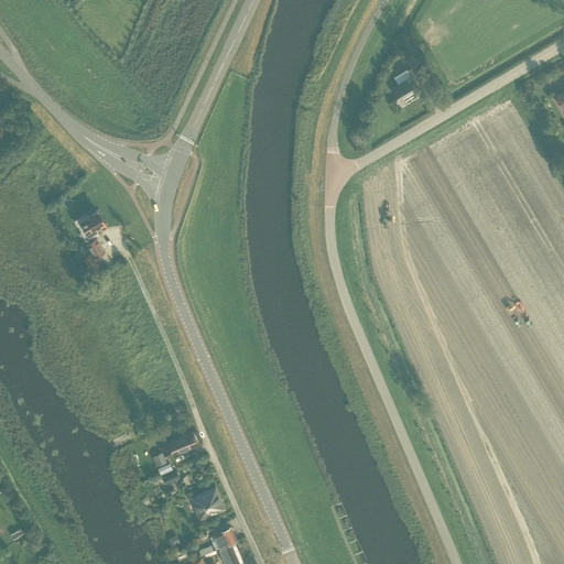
[(423,91),(418,82),(424,78),(415,65),(409,69),(412,75),(392,87),(401,102),(413,95),(414,97),(423,91)]
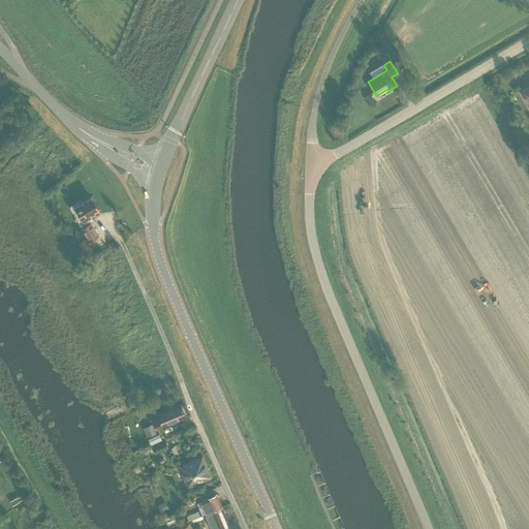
[(528,86),(520,91),(528,106),(528,86)]
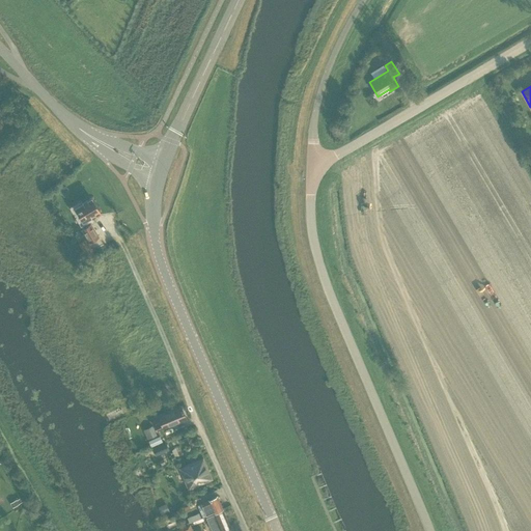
[(101,215),(91,198),(78,205),(76,203),(71,206),(82,225),(101,215)]
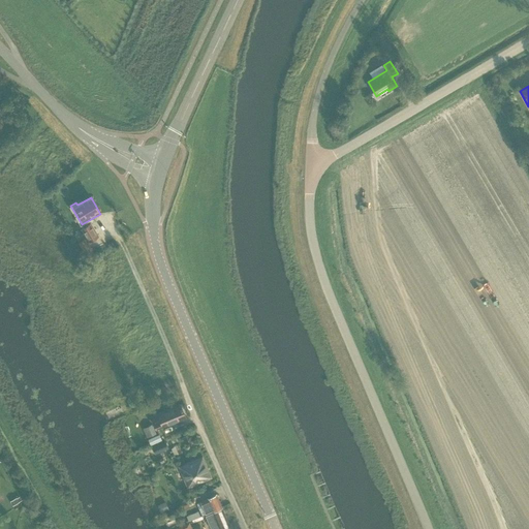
[(91,223),(82,228),(90,241),(98,236),(91,223)]
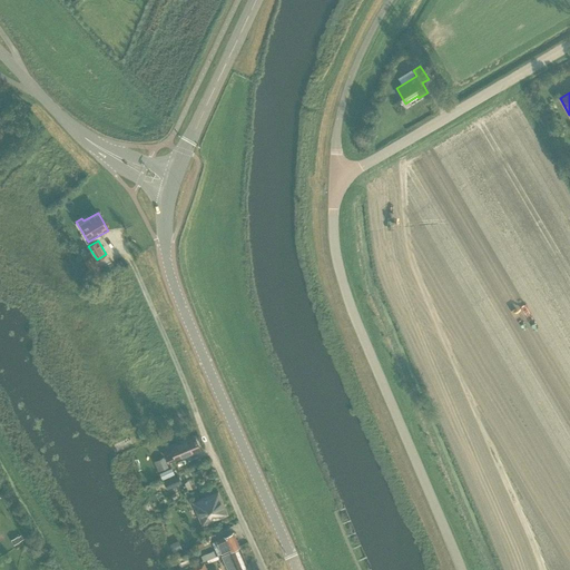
[(94,275),(100,272),(92,256),(85,261),(94,275)]
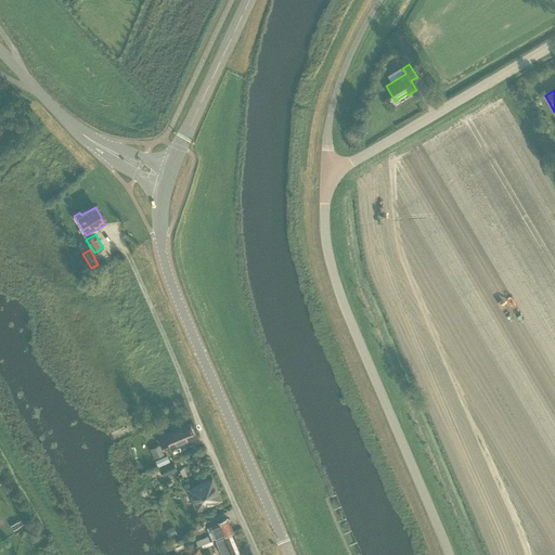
[(168,440),(162,443),(165,450),(195,437),(190,424),(166,434),(168,440)]
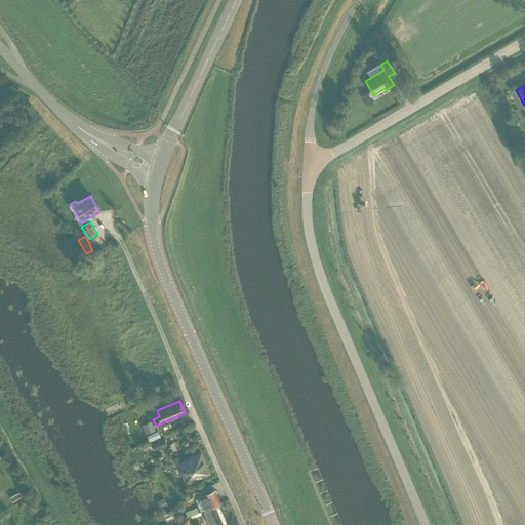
[(122,413),(119,405),(111,408),(114,416),(122,413)]
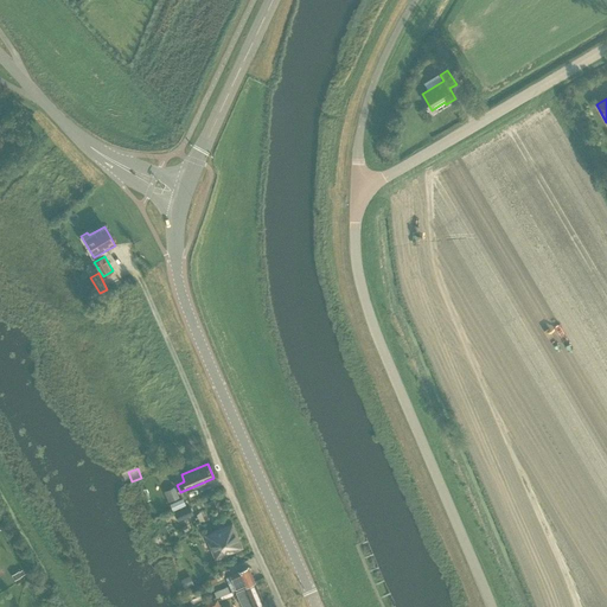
[(174,486),(164,491),(168,502),(171,500),(177,498),(179,497),(174,486)]
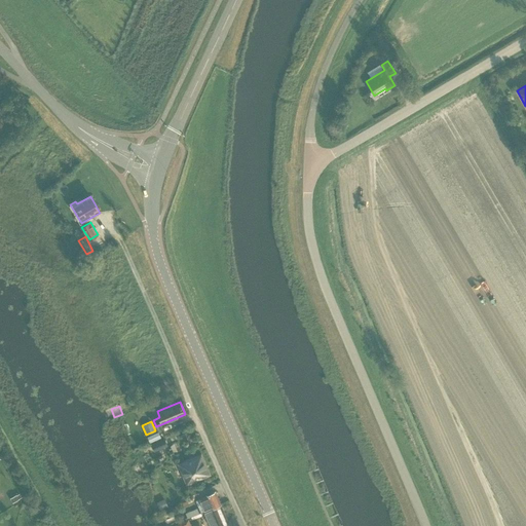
[(153,433),(147,435),(150,443),(160,438),(158,430),(153,433)]
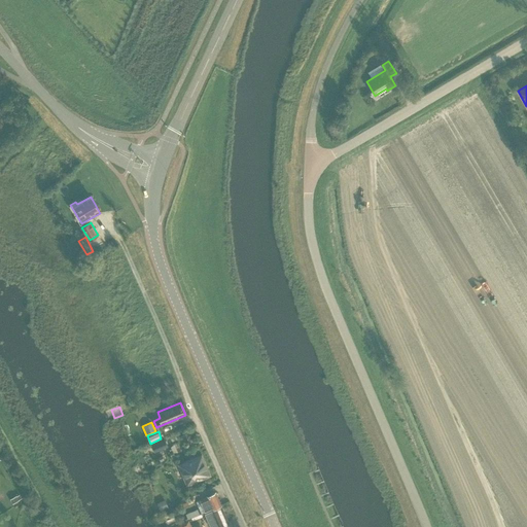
[(154,452),(168,447),(165,440),(151,445),(154,452)]
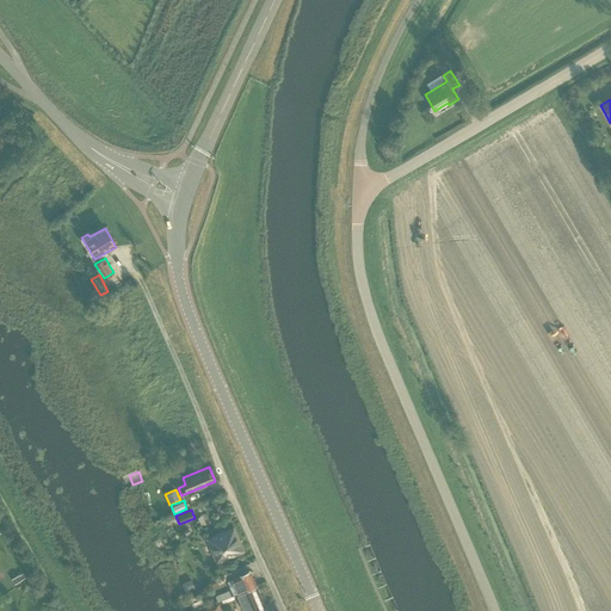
[(234,528),(208,538),(217,562),(245,551),(234,528)]
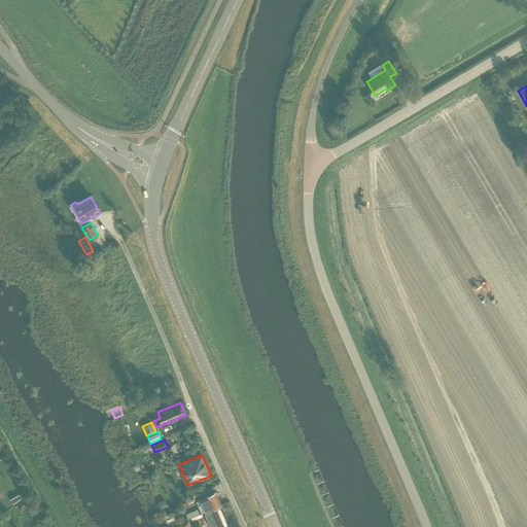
[(202,514),(221,504),(216,493),(207,497),(200,500),(204,508),(200,511),(202,514)]
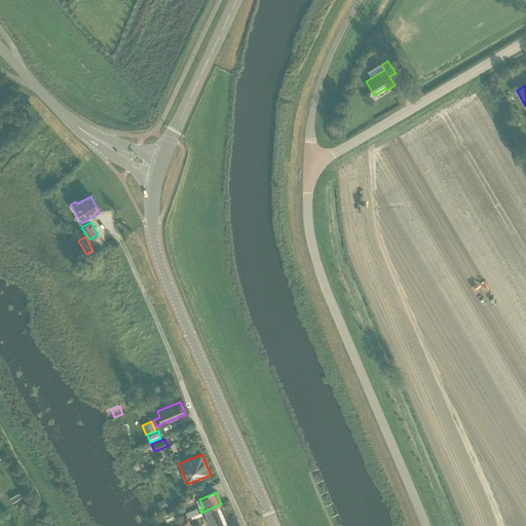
[(164,498),(157,502),(160,510),(168,506),(164,498)]
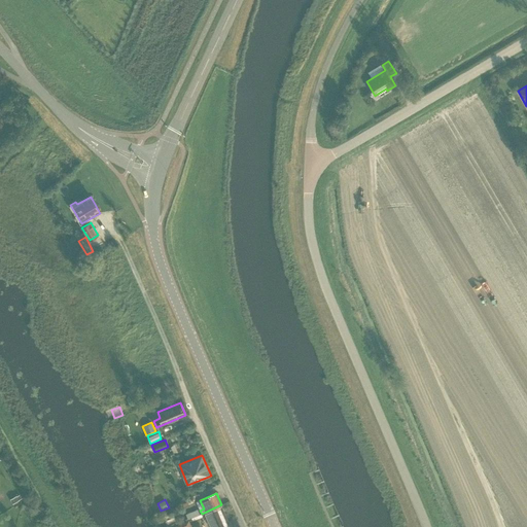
[(209,513),(206,514),(211,526),(217,526),(229,523),(221,506),(209,513)]
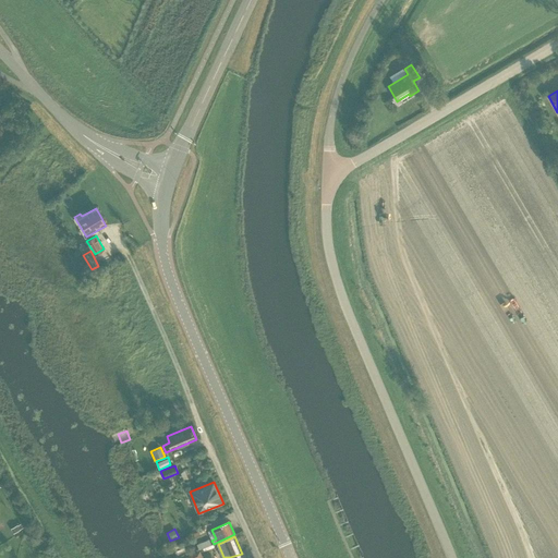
[(199,549),(211,545),(209,540),(197,545),(199,549)]
